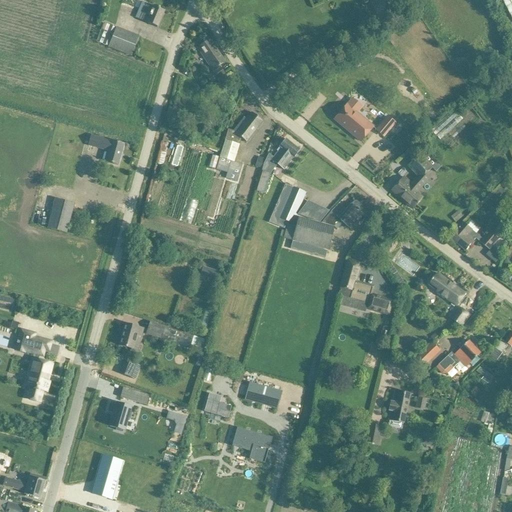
[(511,0),(502,0),(511,19),(511,0)]
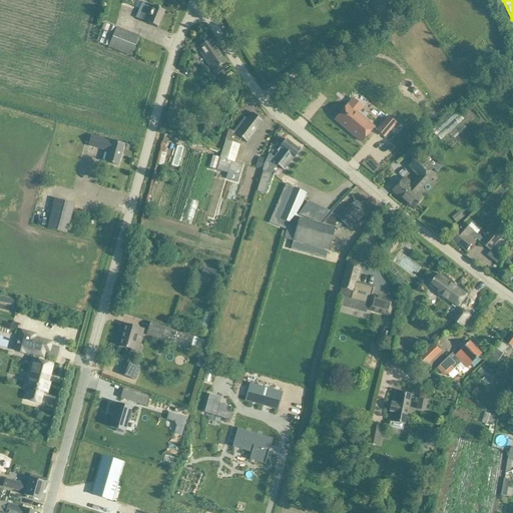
[(157,27),(164,11),(147,4),(140,20),(150,24),(157,27)]
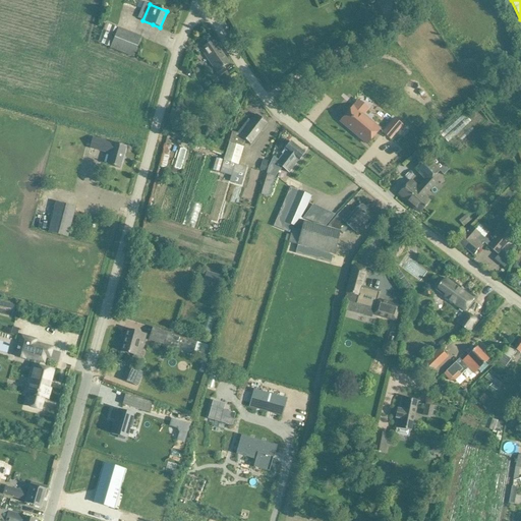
[(141,38),(116,29),(105,24),(99,43),(133,56),(141,38)]
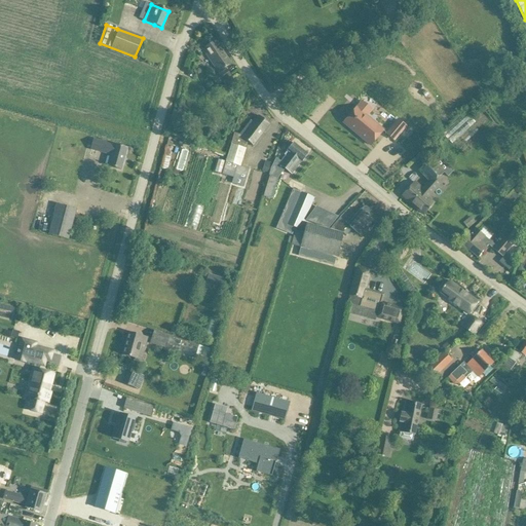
[(218,72),(230,63),(215,41),(202,49),(218,72)]
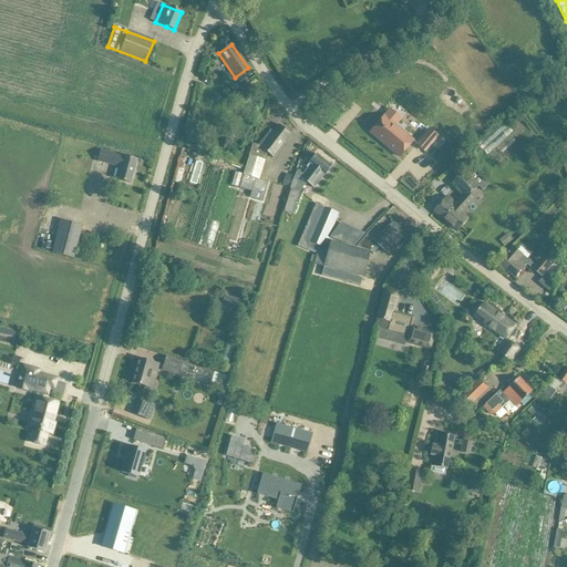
[(248,82),(244,74),(229,85),(234,92),(248,82)]
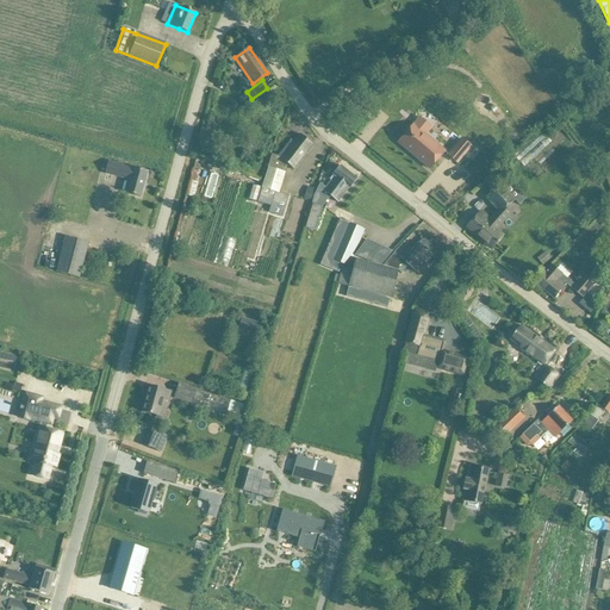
[(414,125),(398,143),(429,169),(443,151),(414,125)]
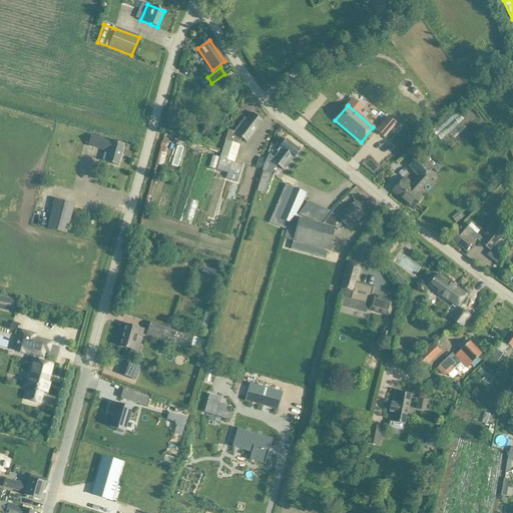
[(234,200),(245,164),(233,161),(241,138),(246,142),(263,121),(252,112),(245,121),(243,119),(233,131),(228,129),(218,157),(211,155),(208,167),(220,171),(208,210),(218,213),(223,197),(234,200)]
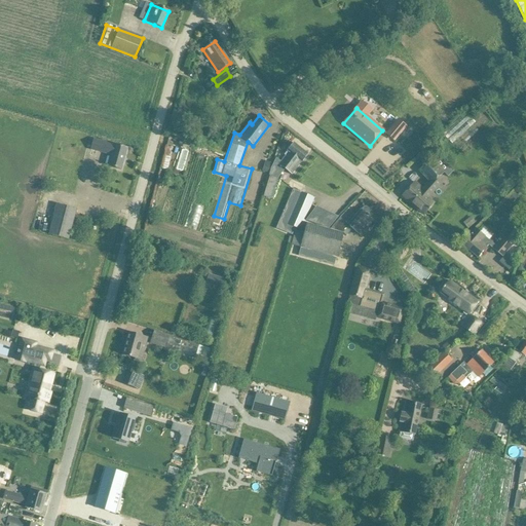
[(398,120),(386,134),(393,140),(406,126),(398,120)]
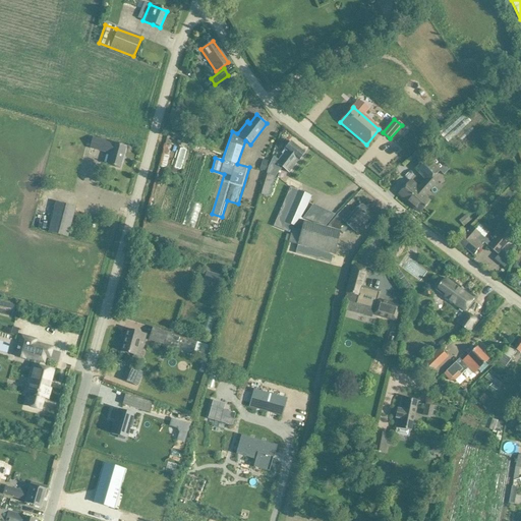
[(464,131),(457,123),(443,135),(450,143),(464,131)]
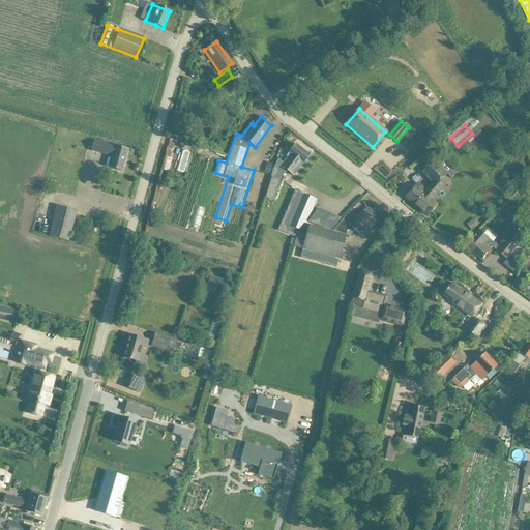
[(122,171),(128,149),(115,146),(114,146),(94,141),(92,150),(112,155),(109,167),(122,171)]
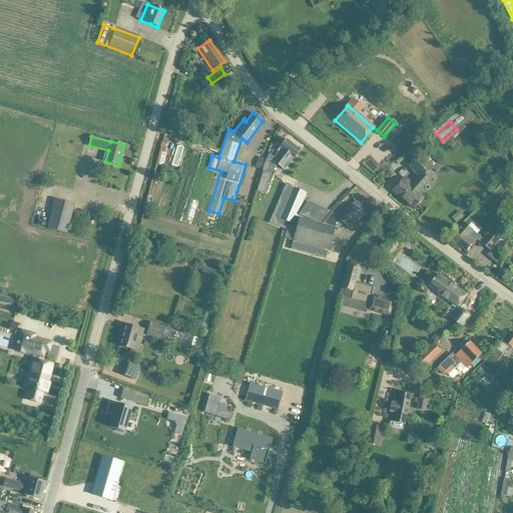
[(264,170),(257,191),(265,194),(271,173),(278,164),(284,169),(294,157),(300,150),(286,139),(280,147),(282,148),(274,158),(270,155),(268,159),(265,164),(264,169),(264,170)]
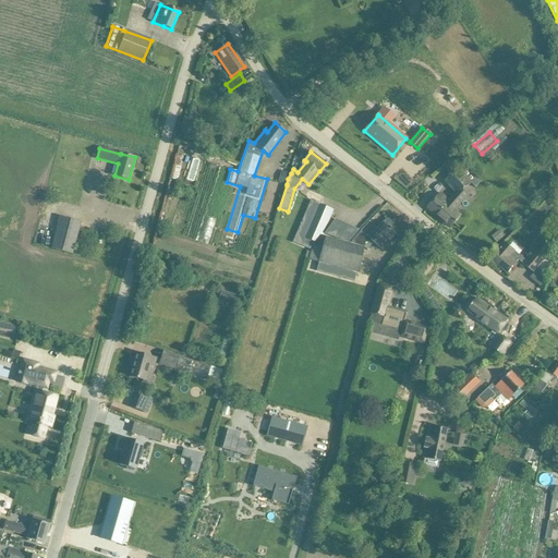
[(195,159),(189,183),(198,185),(205,162),(195,159)]
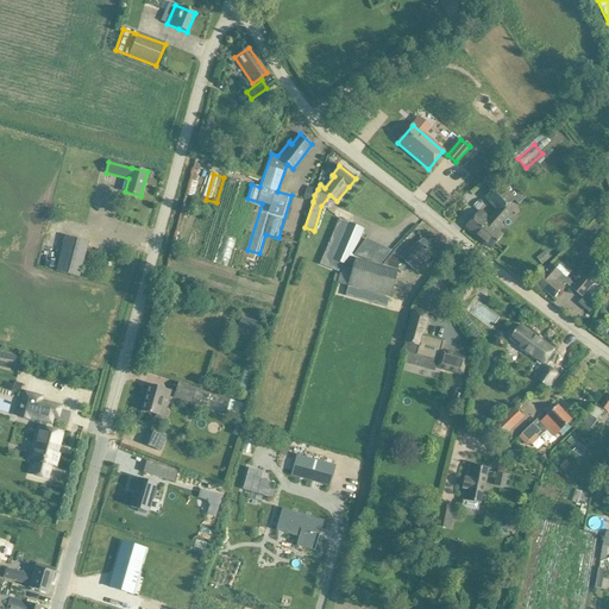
[(507,179),(485,196),(496,209),(488,218),(479,211),(466,226),(491,249),(502,236),(496,230),(509,215),(519,206),(514,201),(521,194),(507,179)]
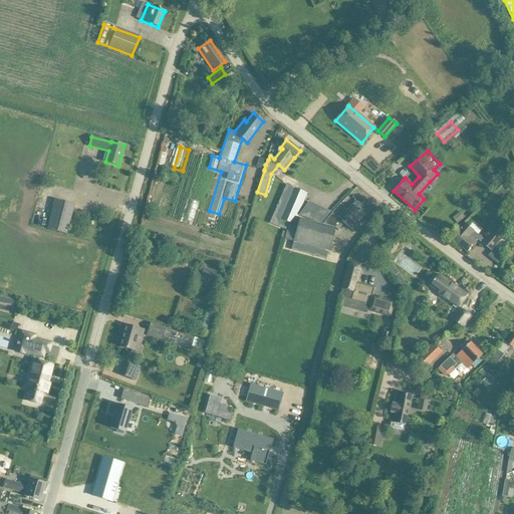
[(262,169),(265,162),(258,160),(256,167),(262,169)]
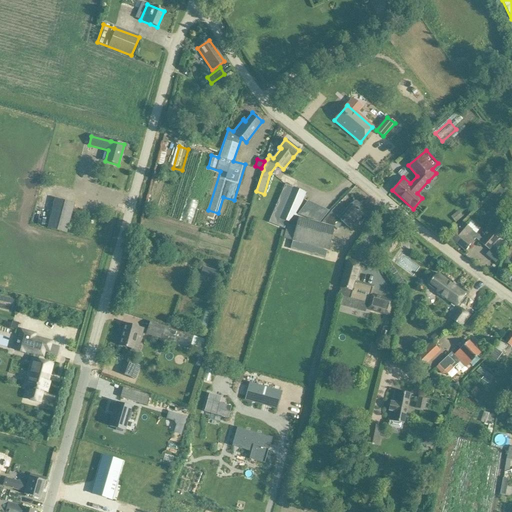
[(270,220),(269,222),(284,229),(286,224),(287,221),(293,224),(306,193),(293,188),(282,212),(275,208),(270,220)]
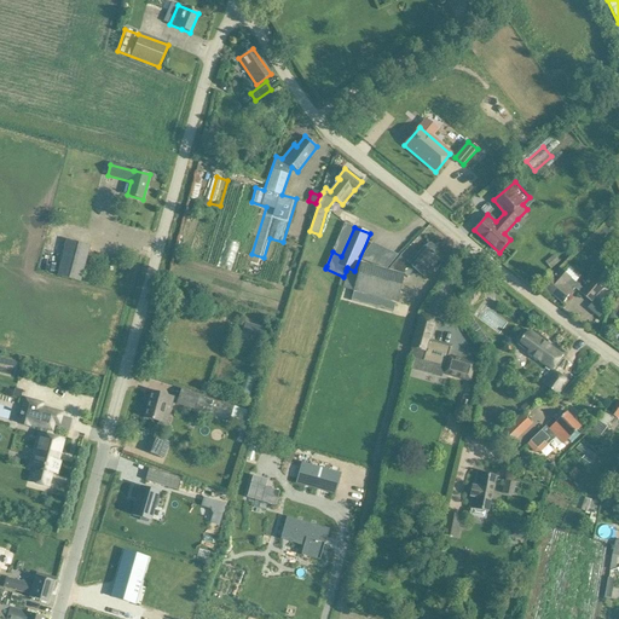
[(57,276),(80,282),(90,247),(67,241),(57,276)]
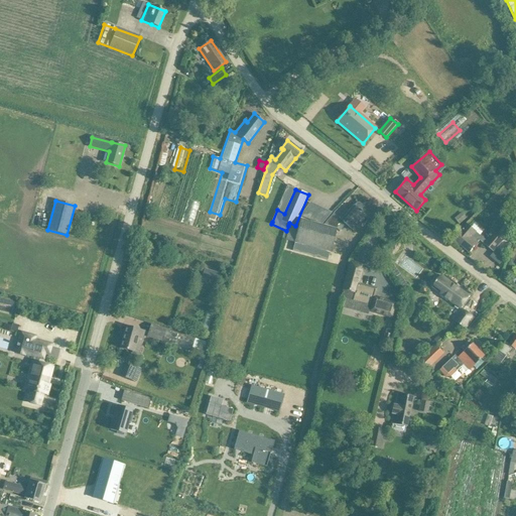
[(289,226),(285,241),(294,243),(308,247),(306,255),(328,261),(330,253),(336,229),(343,222),(353,231),(366,217),(361,213),(362,212),(360,210),(363,207),(359,203),(358,203),(357,203),(341,221),(334,214),(323,226),(301,220),(298,228),(289,226)]
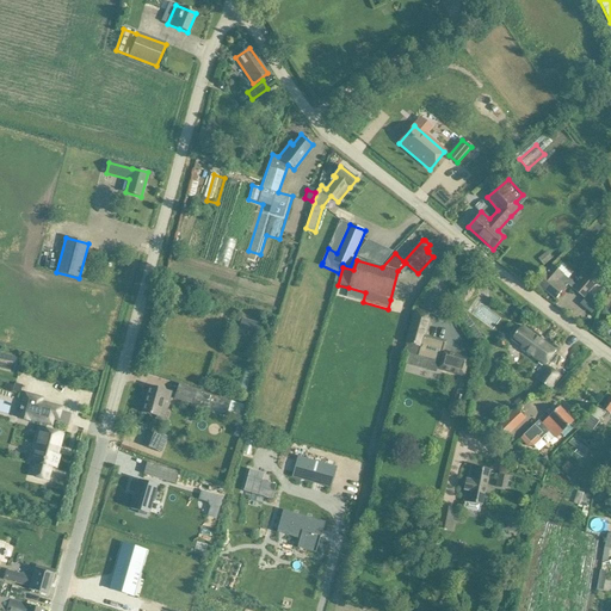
[(553,265),(548,272),(537,284),(556,300),(568,285),(585,298),(597,284),(587,276),(578,287),(553,265)]
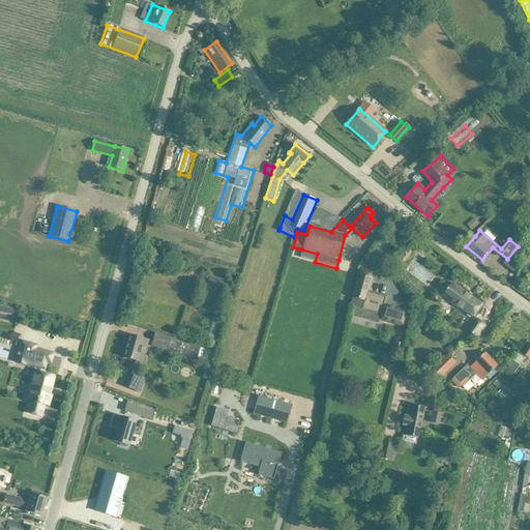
[(352,297),(350,305),(379,315),(385,297),(366,292),(373,272),(360,268),(352,297)]
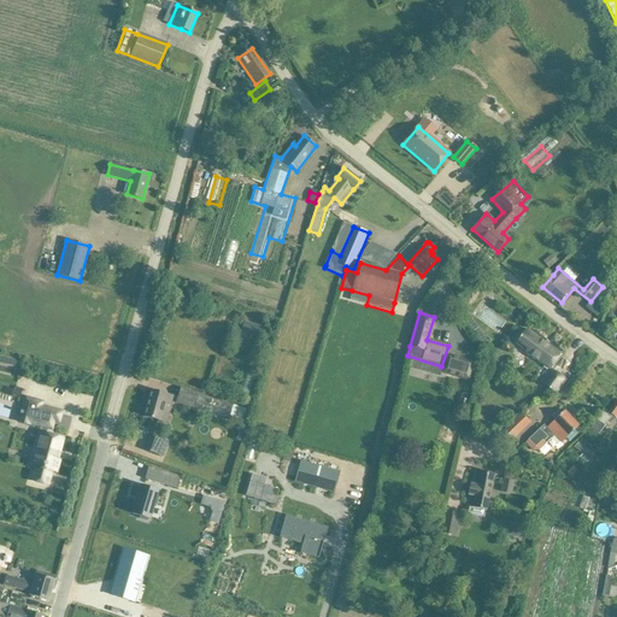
[(266,328),(245,322),(241,333),(263,339),(266,328)]
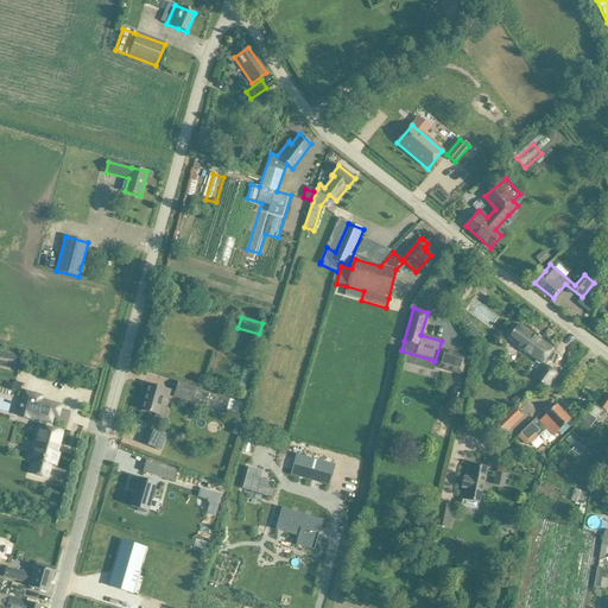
[(521,343),(519,347),(543,363),(553,349),(520,325),(515,331),(514,330),(513,333),(514,334),(512,336),(521,343)]
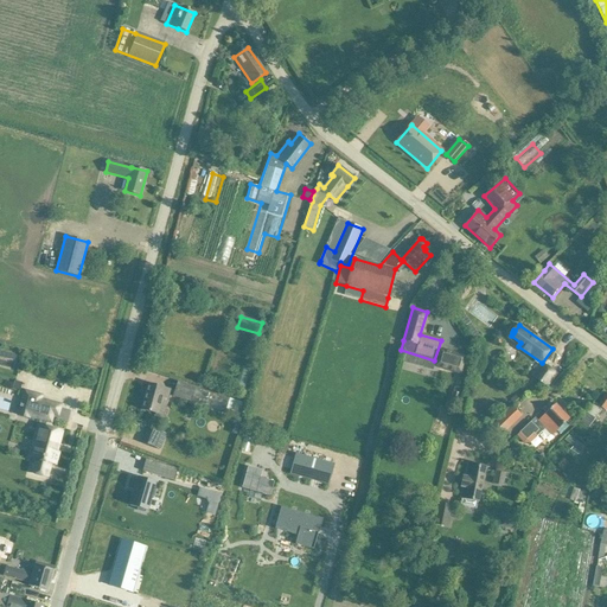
[(462,358),(440,351),(436,365),(459,371),(462,358)]
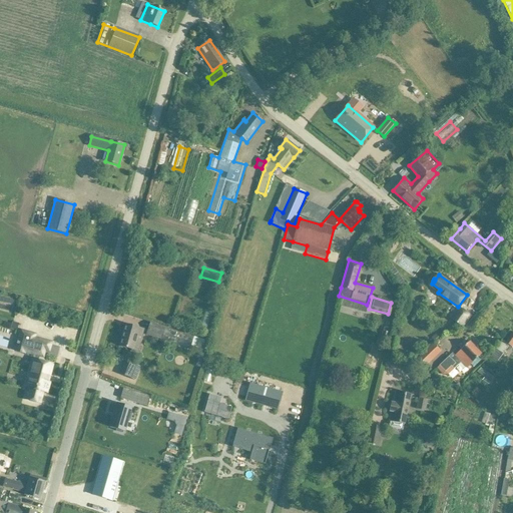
[(452,320),(463,327),(471,316),(460,308),(452,320)]
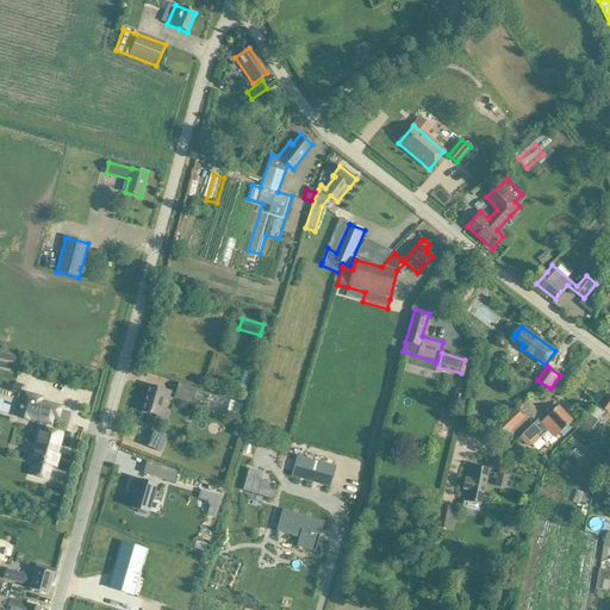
[(180,381),(176,392),(194,399),(193,403),(221,412),(226,397),(198,387),(198,388),(180,381)]
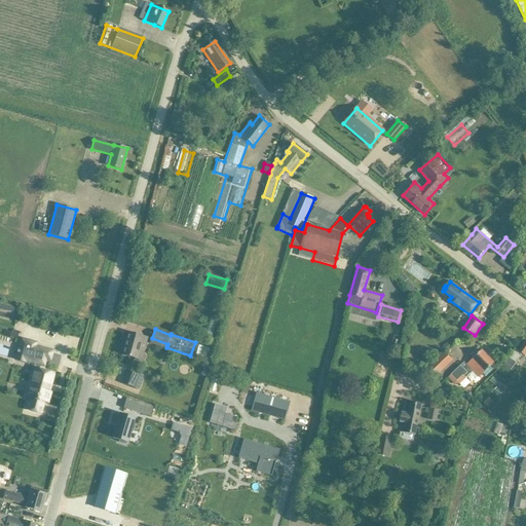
[(148,338),(142,336),(128,332),(122,354),(136,359),(139,351),(144,352),(148,338)]
